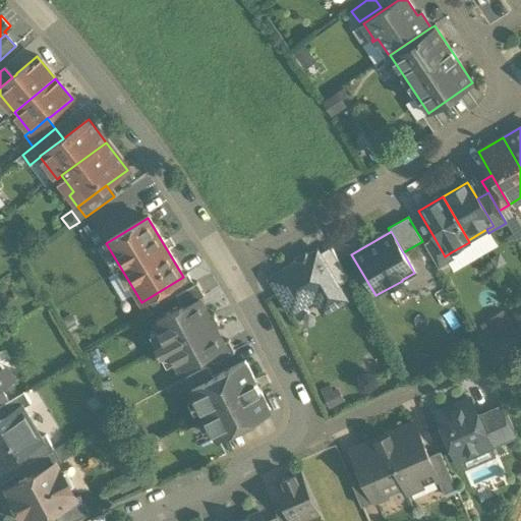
[(445,256),(435,238),(424,244),(439,269),(455,259),(451,252),(445,256)]
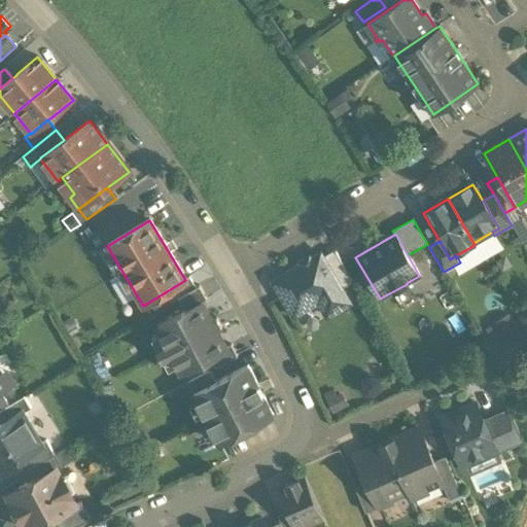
[(335,250),(322,257),(341,289),(352,282),(335,250)]
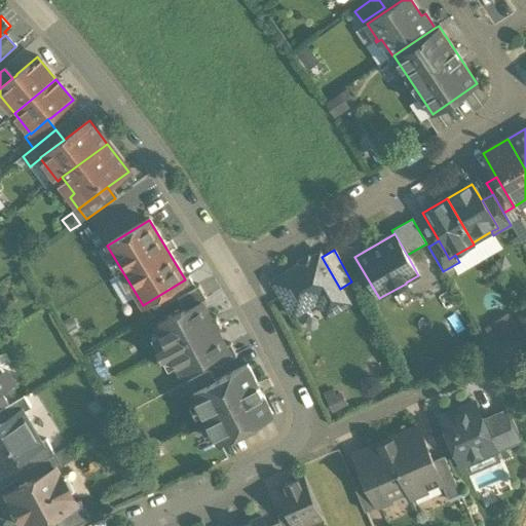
[(320,254),(272,280),(293,315),(296,313),(316,301),(326,316),(348,303),(340,289),(322,257),(320,254)]
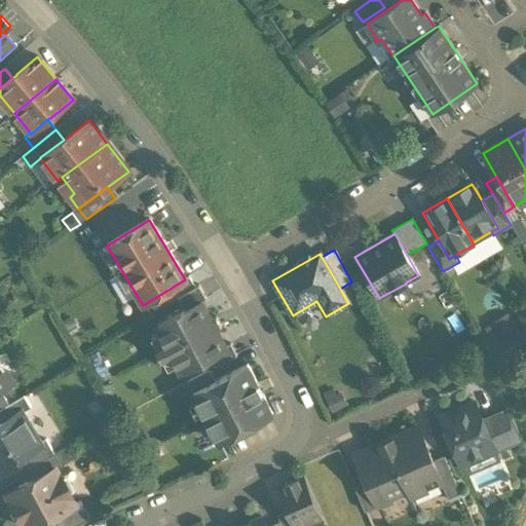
[(211,320),(201,302),(156,326),(166,344),(157,348),(162,358),(171,352),(181,371),(225,347),(216,330),(221,328),(215,316),(211,320)]
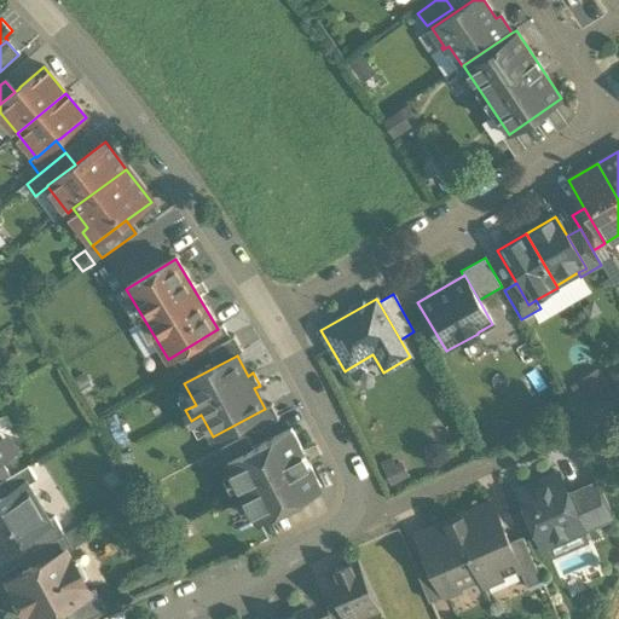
[(253,449),(226,462),(256,520),(320,487),(290,429),(253,449)]
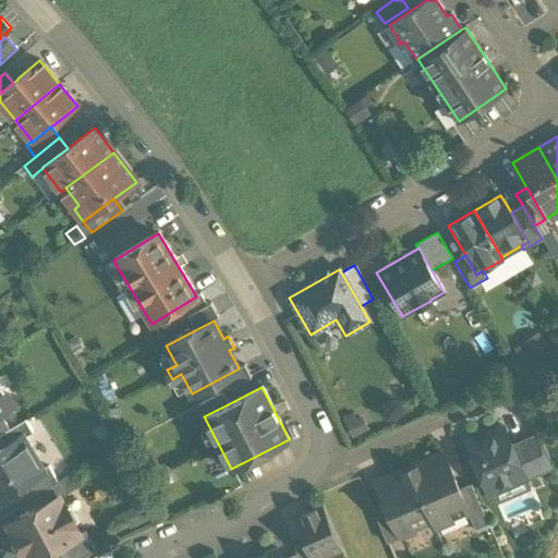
[(222,393),(198,405),(204,416),(228,404),(222,393)]
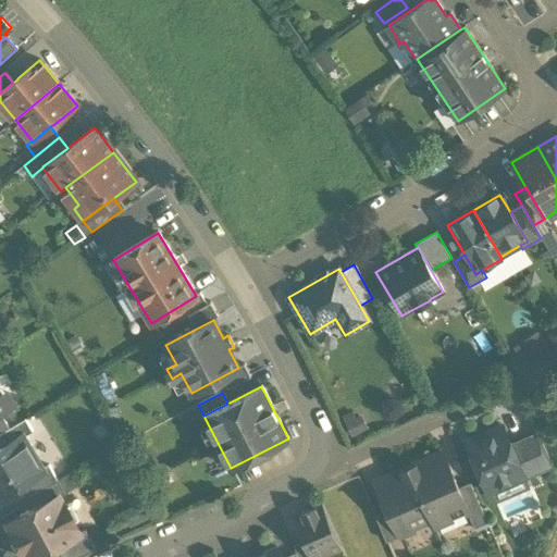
[(1,415),(0,416),(0,433),(9,428),(1,415)]
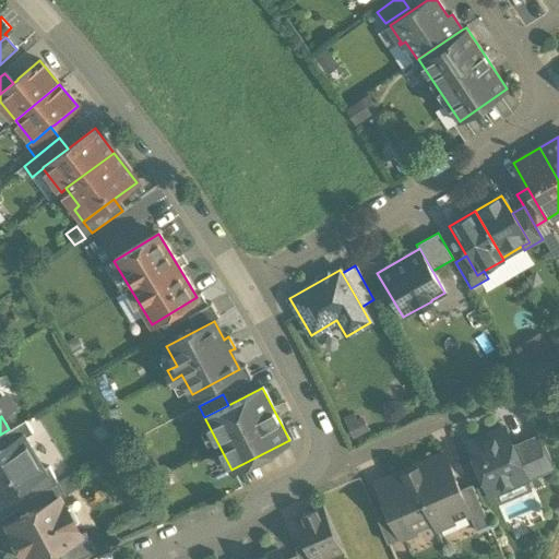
[(9,429),(0,435),(0,449),(0,450),(22,437),(23,438),(33,432),(25,420),(10,429),(9,429)]
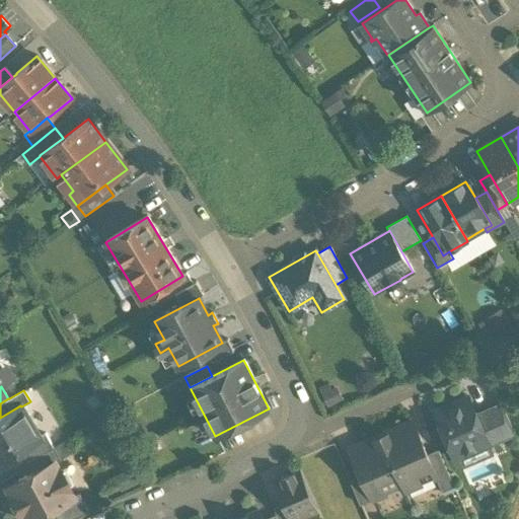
[(468,397),(435,412),(438,419),(436,424),(439,433),(445,435),(455,458),(488,445),(489,444),(475,414),(468,397)]
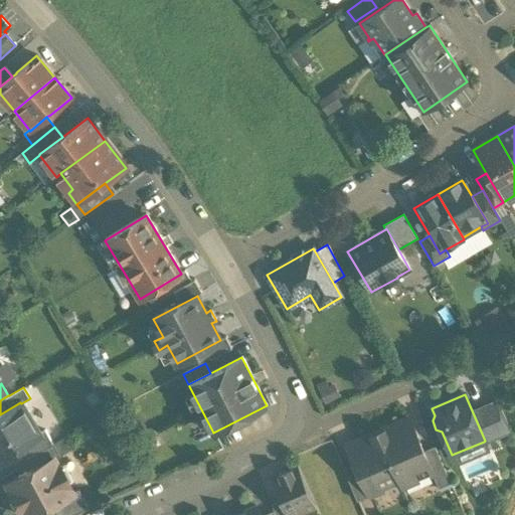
[(497,399),(472,410),(485,441),(484,442),(485,445),(512,433),(497,399)]
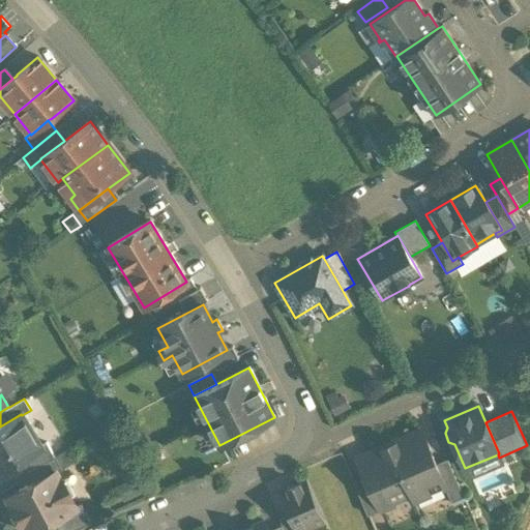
[(0,427),(0,472),(23,459),(41,448),(40,446),(22,415),(21,414),(0,427)]
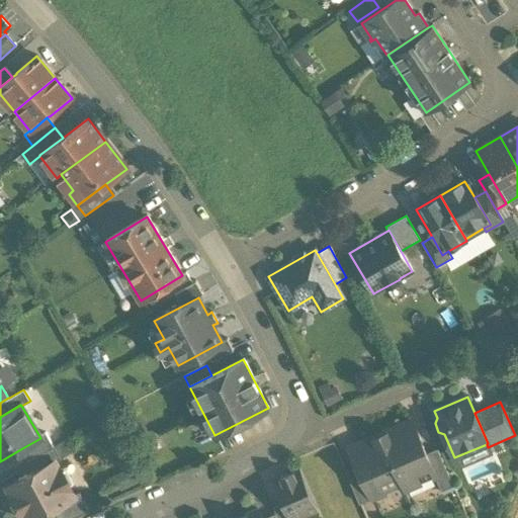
[(412,421),(379,434),(401,483),(400,483),(404,490),(435,477),(426,454),(412,421)]
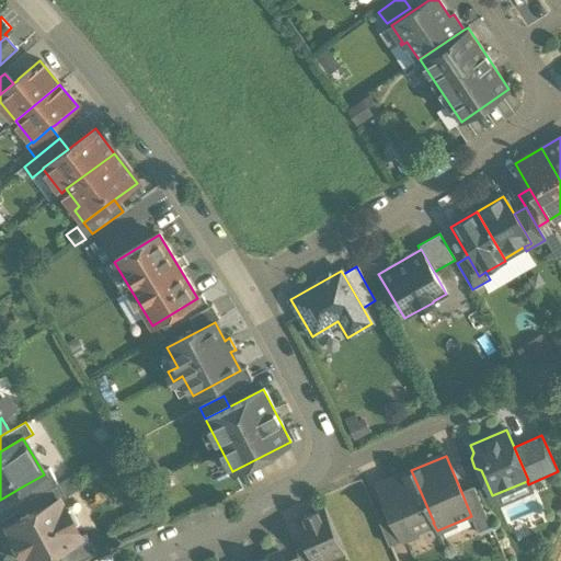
[(49,469),(43,472),(44,474),(24,485),(32,499),(58,484),(49,469)]
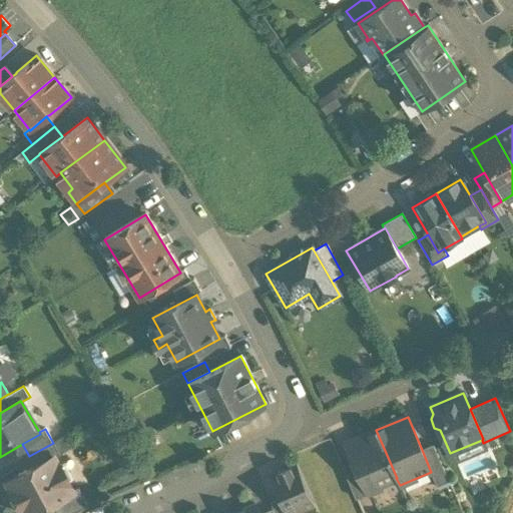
[(397,478),(376,430),(354,440),(362,458),(354,462),(368,494),(379,489),(378,486),(396,478),(397,478)]
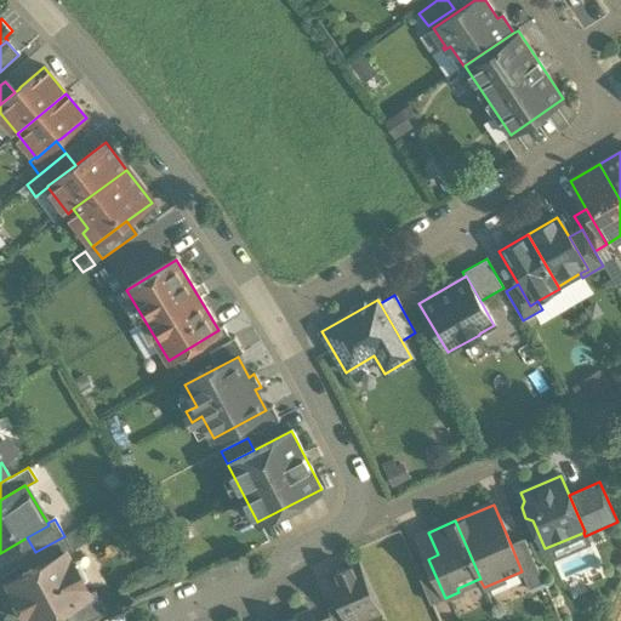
[(64,536),(35,552),(43,564),(66,552),(67,553),(73,550),(66,536),(64,536)]
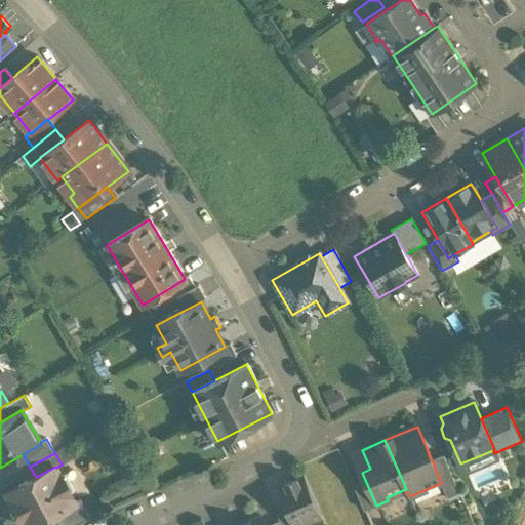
[(459,493),(443,455),(432,460),(441,483),(447,498),(459,493)]
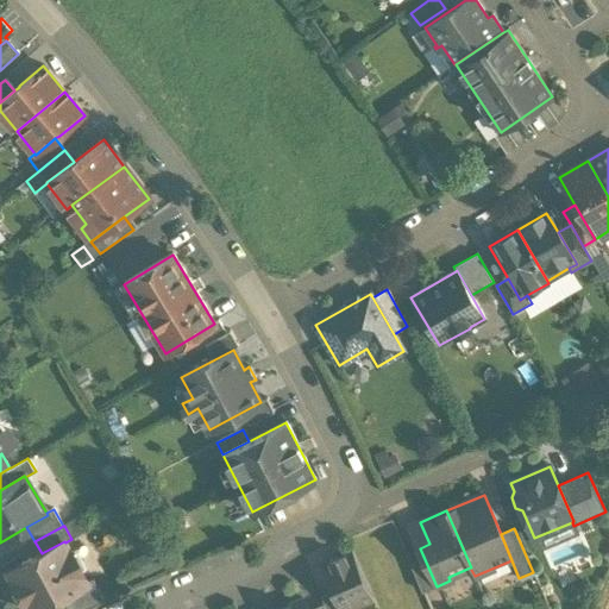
[(42,553),(8,571),(27,608),(38,608),(62,597),(87,583),(86,582),(80,570),(81,569),(83,562),(80,557),(73,554),(71,556),(66,542),(64,541),(42,553)]
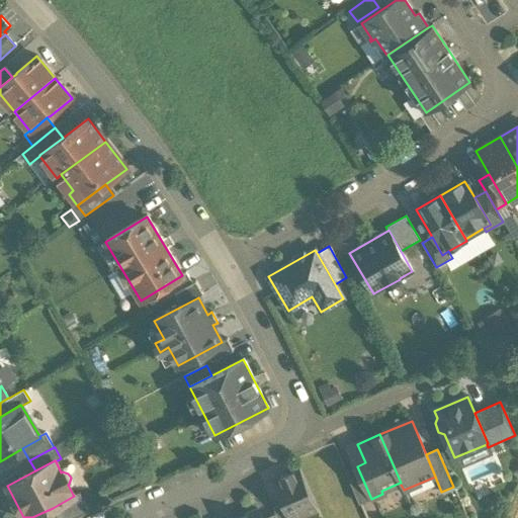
[(371,499),(357,466),(345,471),(359,504),(371,499)]
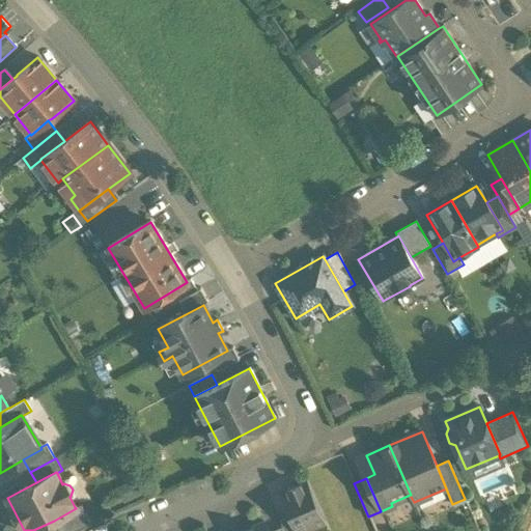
[(307,480),(281,493),(290,515),(297,530),(303,530),(325,522),(307,480)]
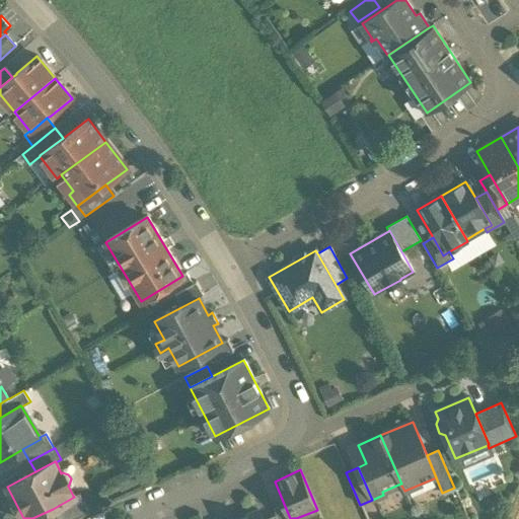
[(74,497),(53,509),(58,518),(75,518),(89,513),(79,493),(73,496),(74,497)]
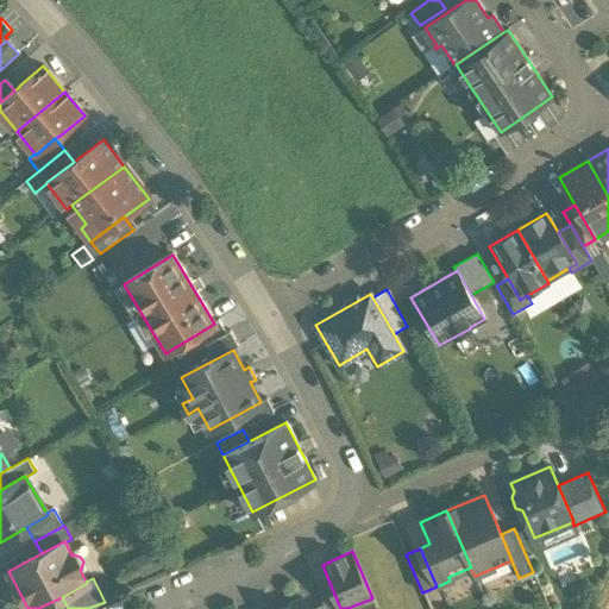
[(340,608),(333,591),(320,596),(324,604),(325,608),(340,608)]
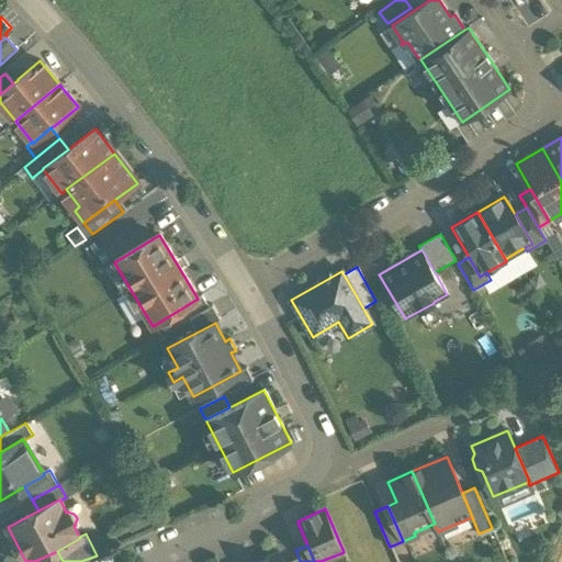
[(267,560),(263,561),(283,561),(280,552),(267,559),(267,560)]
